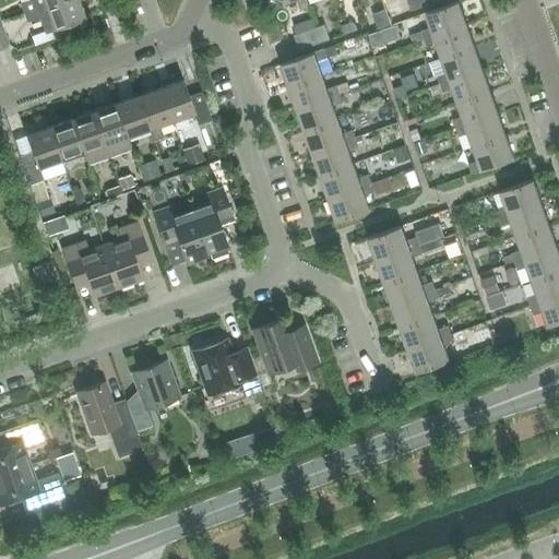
[(24,12),(58,0),(27,0),(21,2),(24,12)]
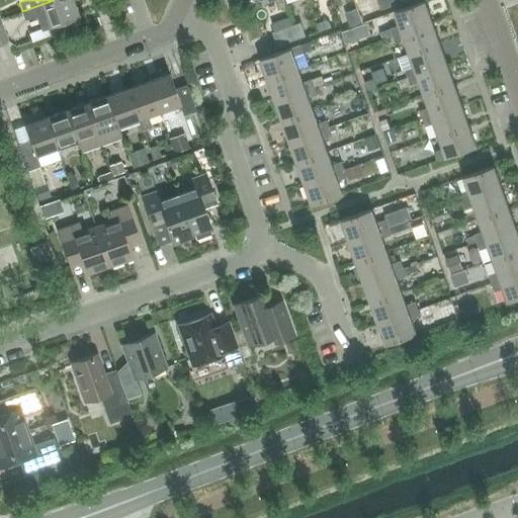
[(71,0),(54,0),(22,11),(24,19),(36,15),(41,28),(77,16),(71,0)]
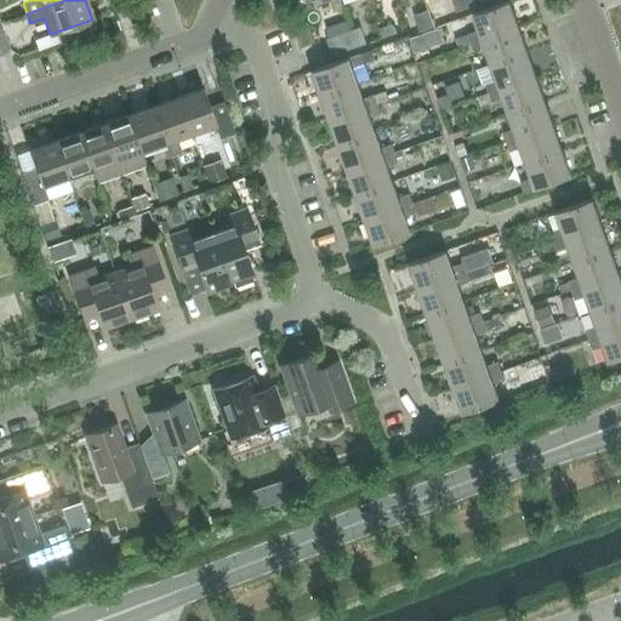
[(345,7),(342,0),(312,0),(314,5),(328,0),(329,0),(334,11),(345,7)]
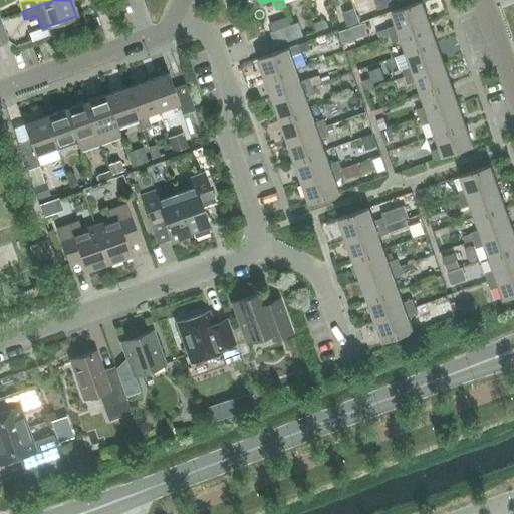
[(374,0),(371,0),(353,6),(357,17),(359,21),(379,14),(377,9),(374,0)]
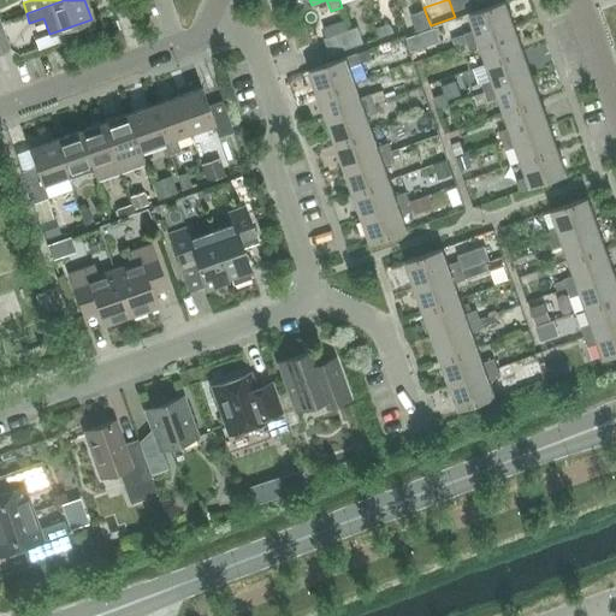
[(471,0),(449,0),(452,11),(472,5),(471,0)]
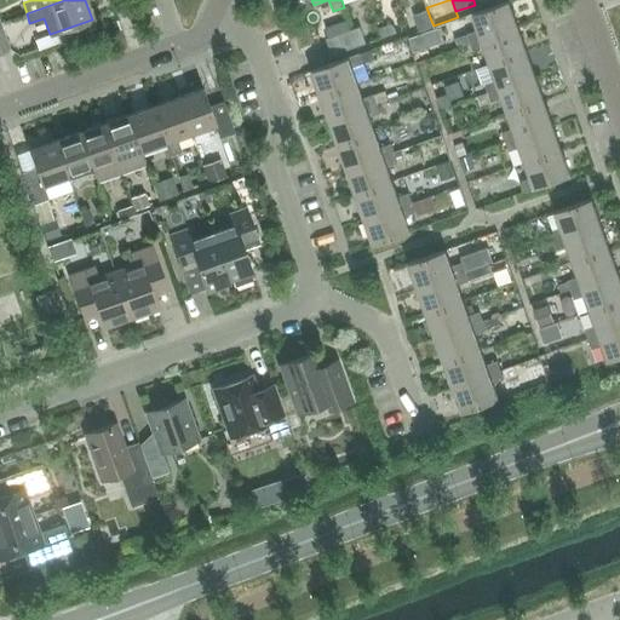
[(470,44),(517,27),(509,1),(472,13),(478,30),(468,34),(470,44)]
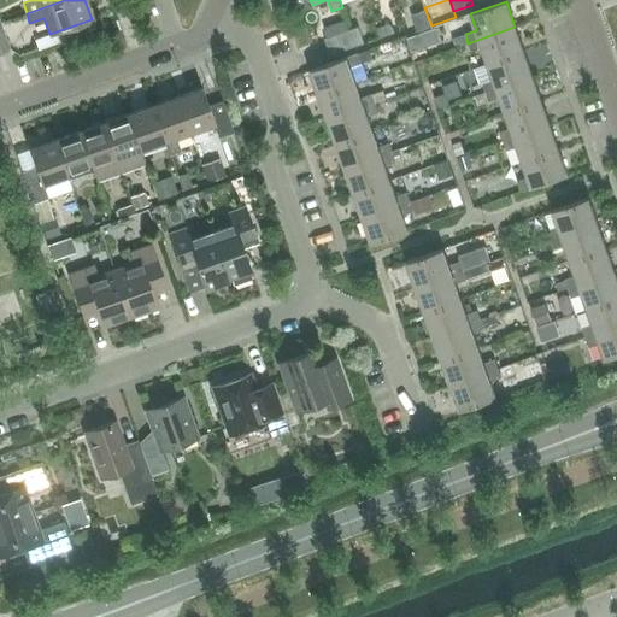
[(424,10),(411,15),(416,30),(429,25),(424,10)]
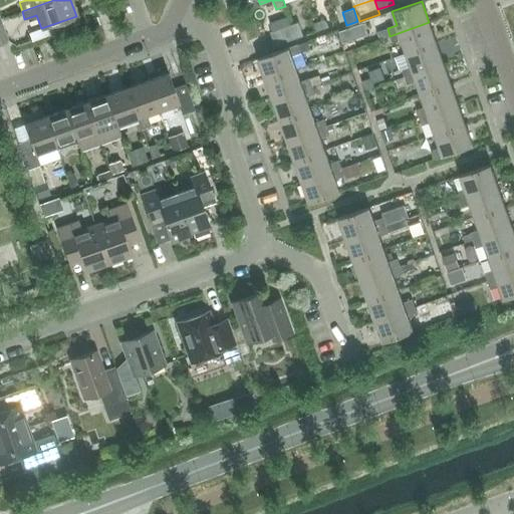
[(324,20),(314,23),(316,31),(328,27),(327,23),(324,20)]
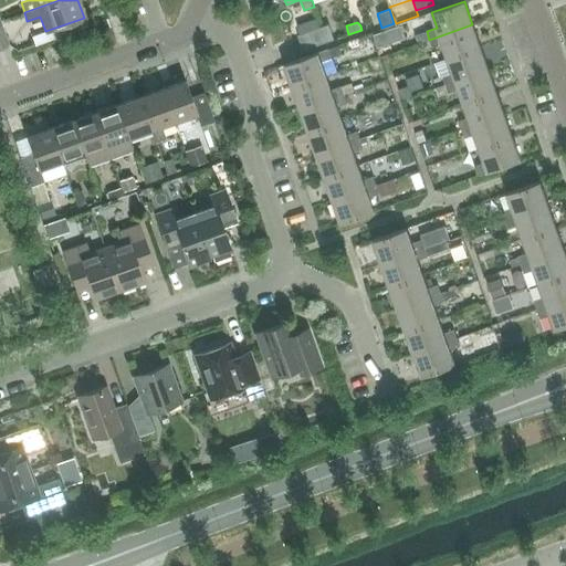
[(321,28),(326,42),(334,40),(328,24),(321,28)]
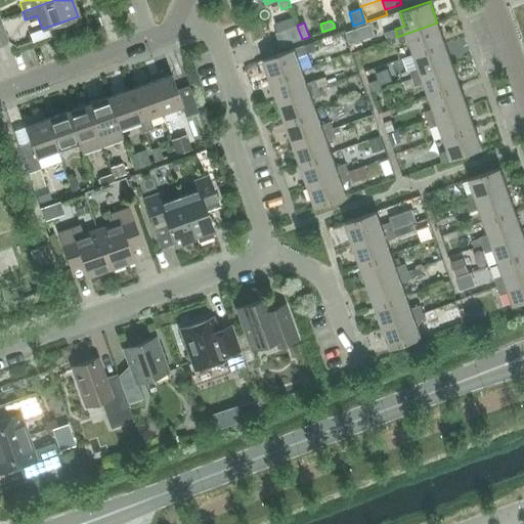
[(415,54),(445,43),(437,23),(397,37),(400,44),(409,41),(415,54)]
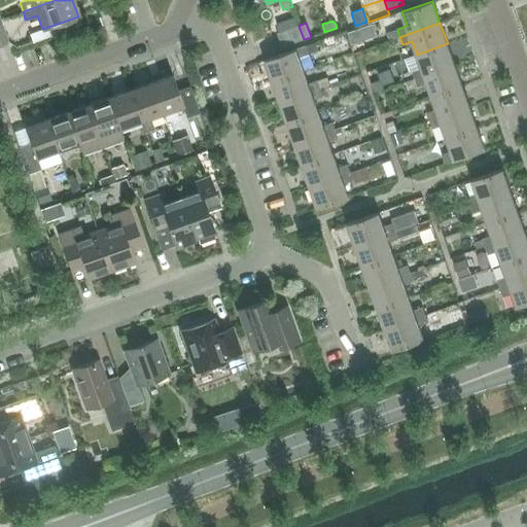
[(282,47),(304,39),(299,26),(277,33),(282,47)]
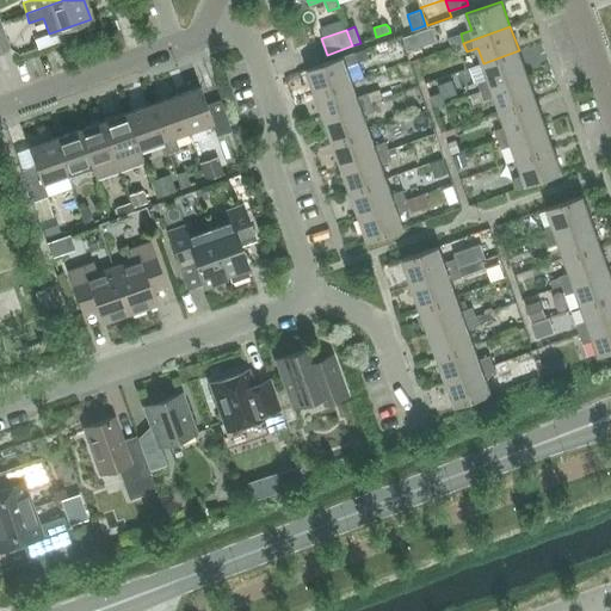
[(424,48),(414,51),(417,59),(426,56),(424,48)]
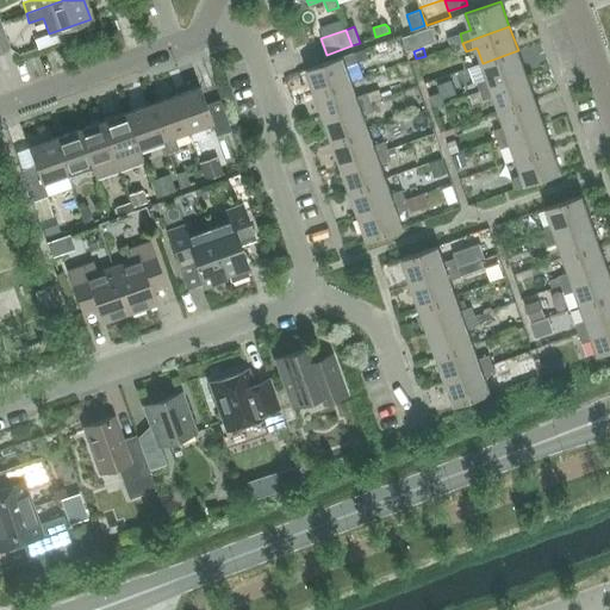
[(365,49),(354,53),(358,62),(368,58),(365,49)]
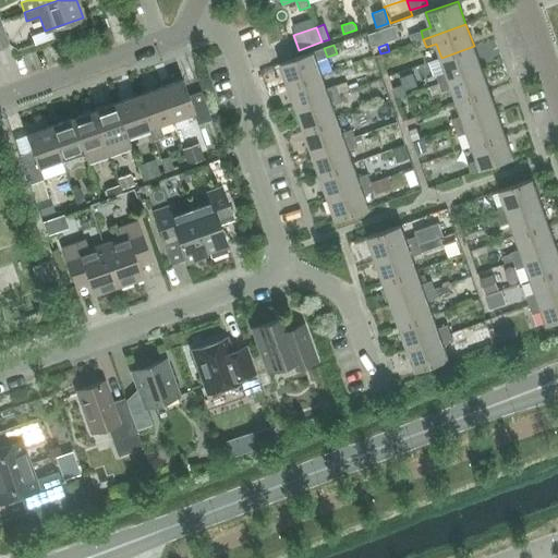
[(439,83),(482,68),(474,46),(441,58),(446,71),(436,75),(438,82),(439,83)]
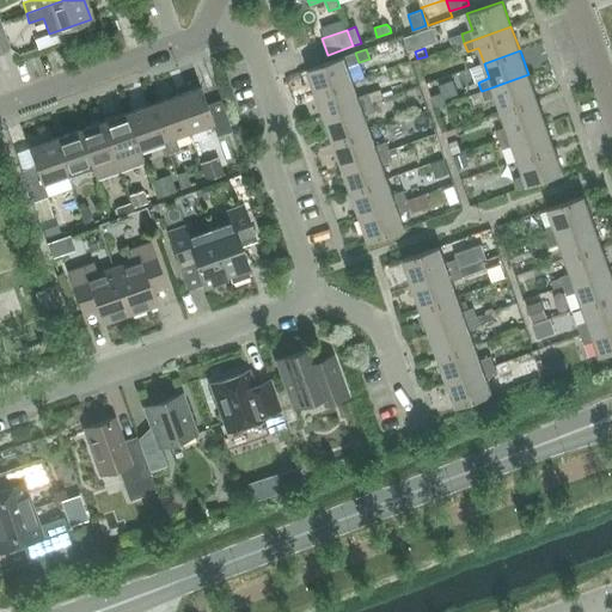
[(317,95),(353,81),(347,67),(359,62),(355,53),(308,69),(317,95)]
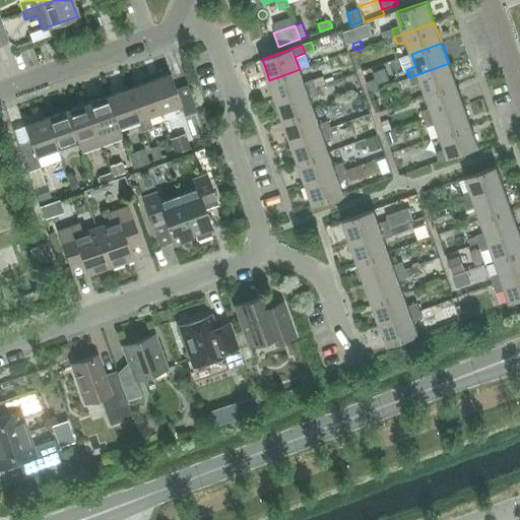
[(426,94),(456,84),(449,63),(409,77),(408,76),(400,79),(403,88),(421,82),(426,94)]
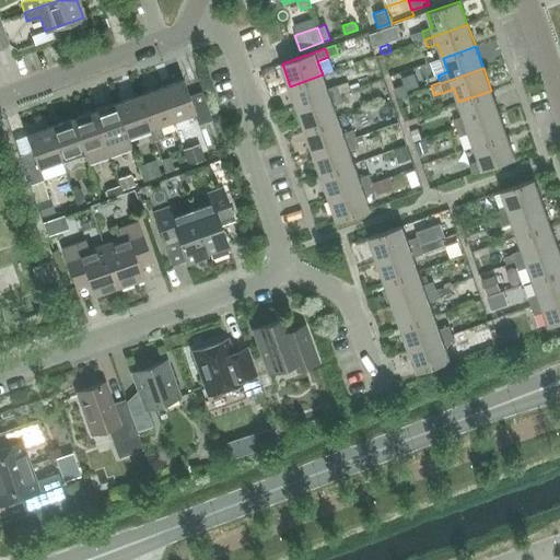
[(298,108),(340,94),(350,91),(347,82),(327,89),(323,74),(290,86),(298,108)]
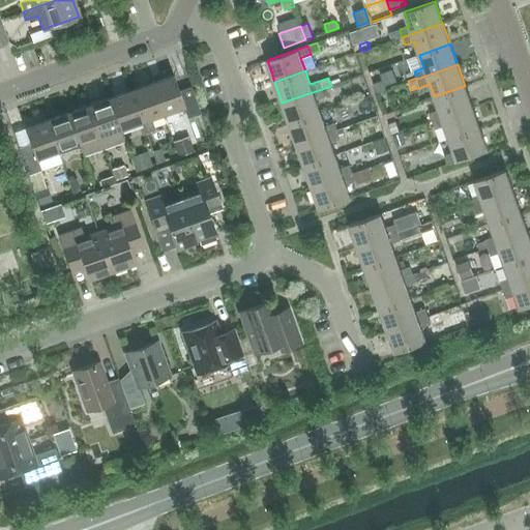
[(174,76),(152,83),(164,114),(183,107),(187,118),(201,114),(190,86),(179,90),(174,76)]
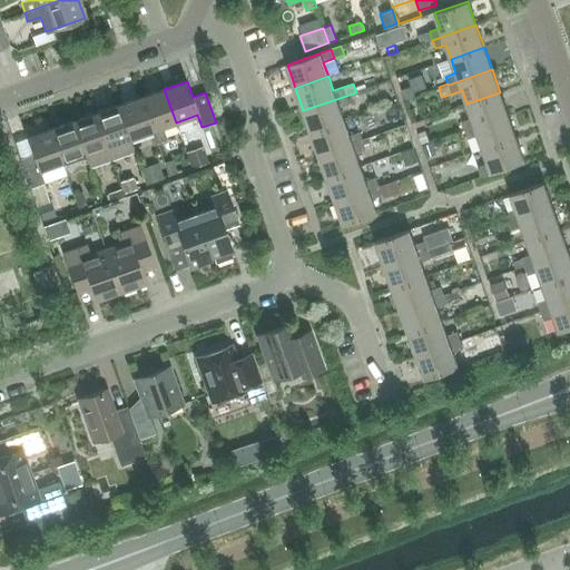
[(164,89),(141,97),(153,130),(157,144),(166,139),(161,127),(176,123),(164,89)]
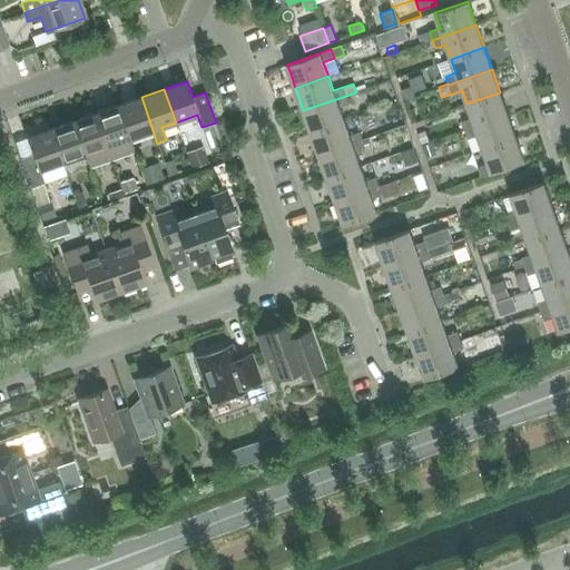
[(464,130),(508,115),(500,92),(467,104),(472,118),(462,121),(464,130)]
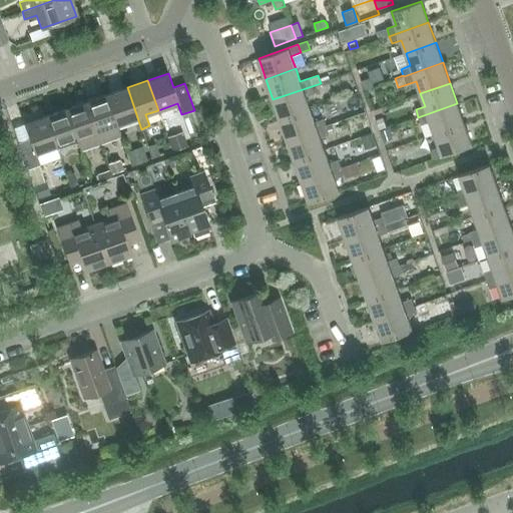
[(281,120),(310,109),(306,96),(315,93),(312,86),(273,99),(281,120)]
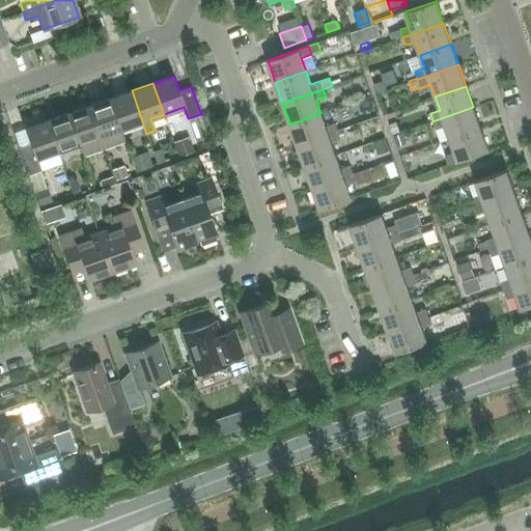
[(132,90),(110,98),(120,129),(142,121),(132,90)]
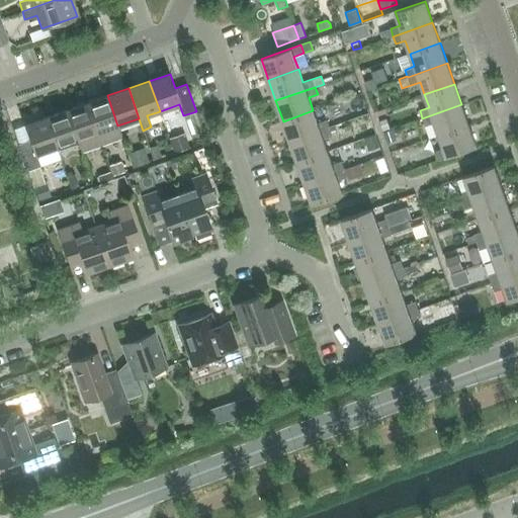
[(107,95),(86,103),(101,145),(121,137),(117,125),(107,95)]
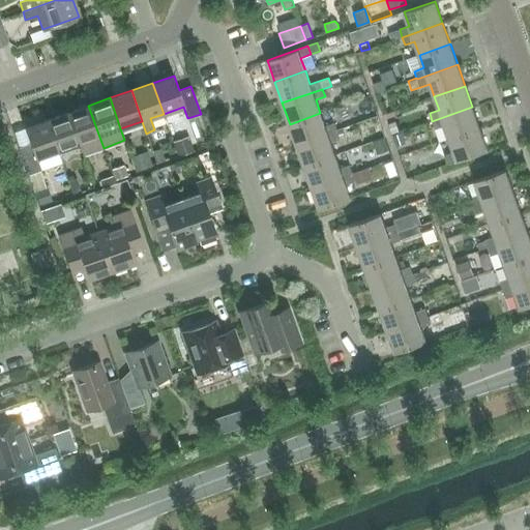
[(88,106),(67,113),(78,144),(83,155),(104,148),(88,106)]
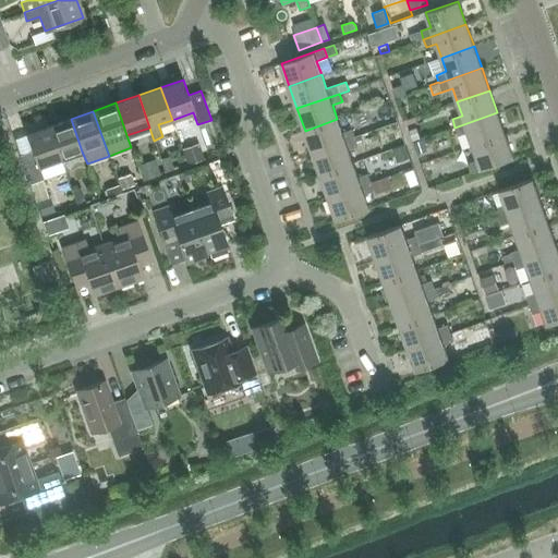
[(473,146),(505,135),(497,112),(455,128),(458,136),(468,132),(473,146)]
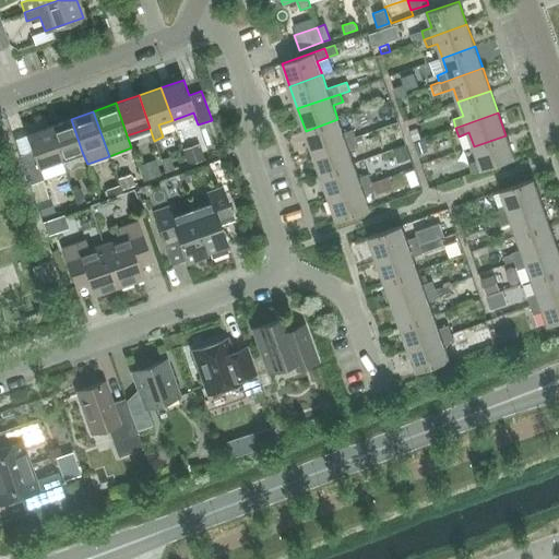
[(71,119),(48,127),(60,159),(82,152),(71,119)]
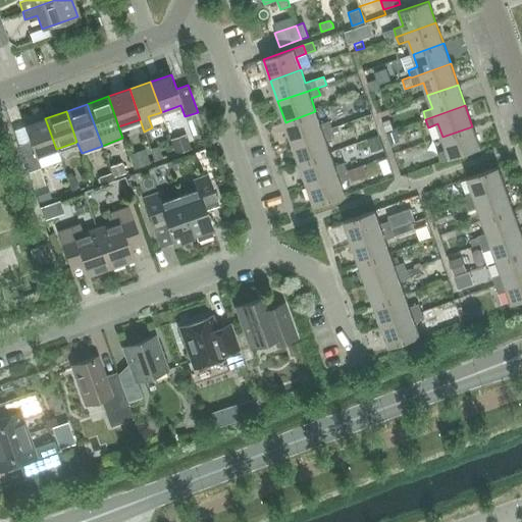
[(293,143),(332,128),(329,121),(320,124),(315,111),(285,122),(293,143)]
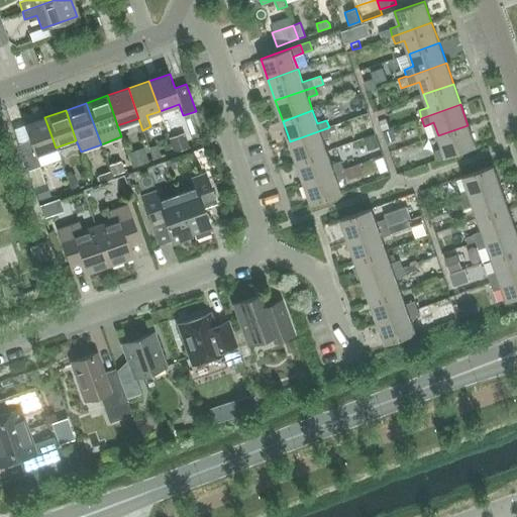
[(29,139),(18,143),(27,171),(39,166),(60,159),(56,147),(44,117),(24,125),(29,139)]
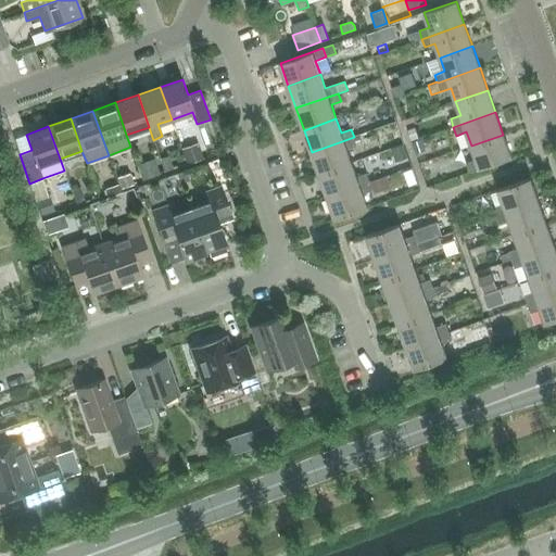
[(415,128),(407,131),(411,140),(418,137),(415,128)]
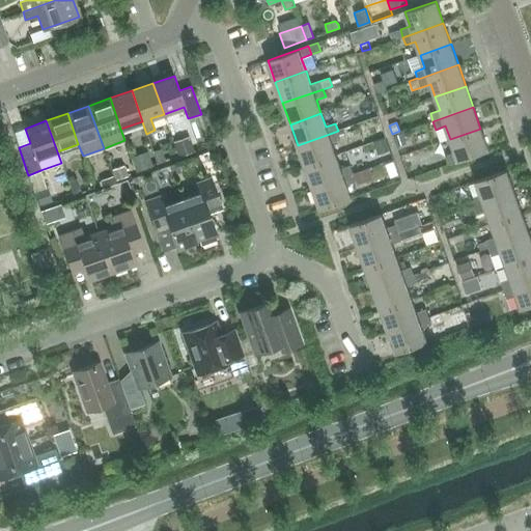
[(480,129),(450,139),(454,152),(445,156),(448,164),(488,150),(480,129)]
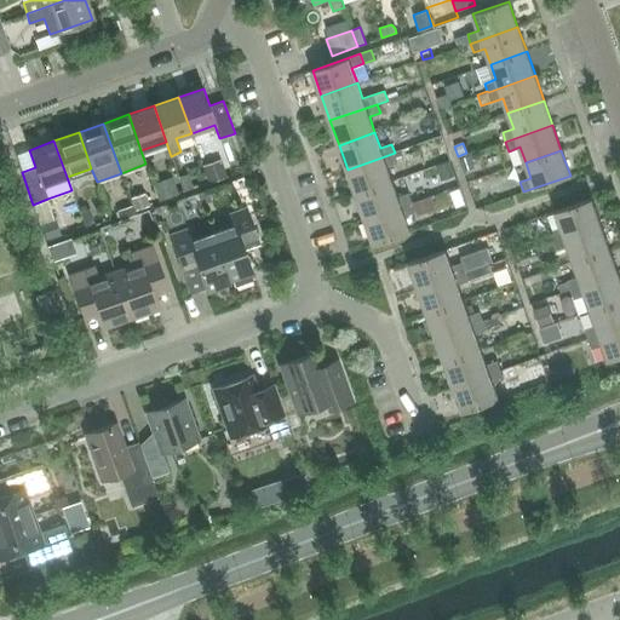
[(356,194),(392,182),(386,166),(399,162),(395,153),(348,170),(356,194)]
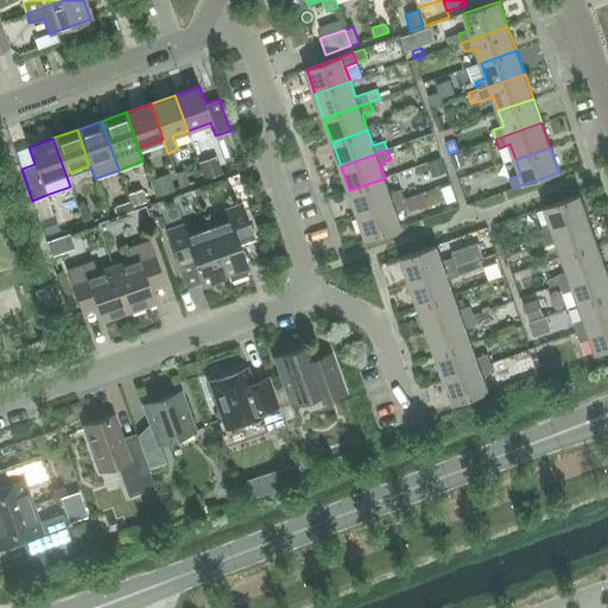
[(458,153),(449,157),(454,168),(463,165),(458,153)]
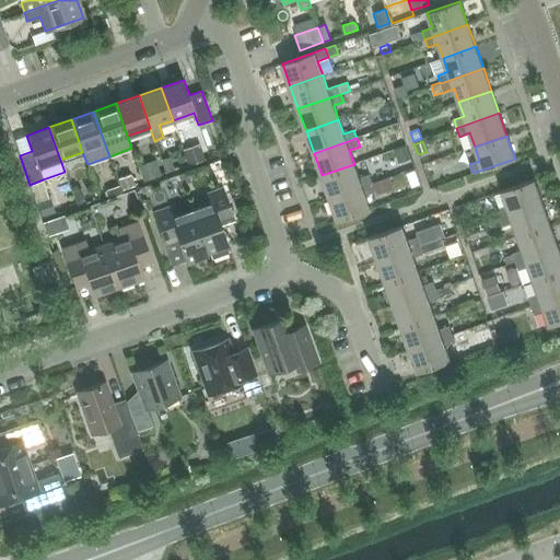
[(200,146),(185,152),(189,165),(205,159),(200,146)]
